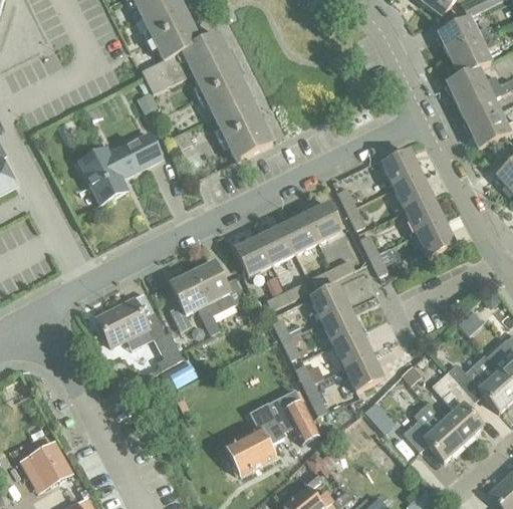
[(0,0),(0,195),(16,186),(2,159),(1,160),(0,157),(0,11),(3,0),(0,0)]
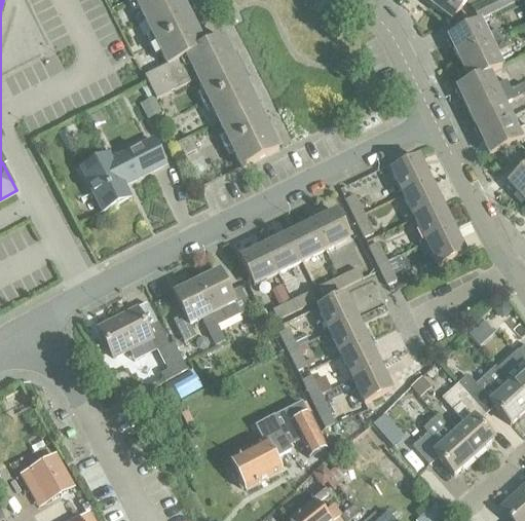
[(207,95),(200,98),(203,103),(210,101),(241,164),(278,146),(269,126),(266,119),(248,83),(244,75),(223,34),(217,37),(204,43),(183,0),(128,0),(129,2),(133,0),(137,0),(155,37),(149,40),(151,46),(157,43),(167,62),(145,73),(149,82),(155,94),(156,97),(197,76),(207,95)]
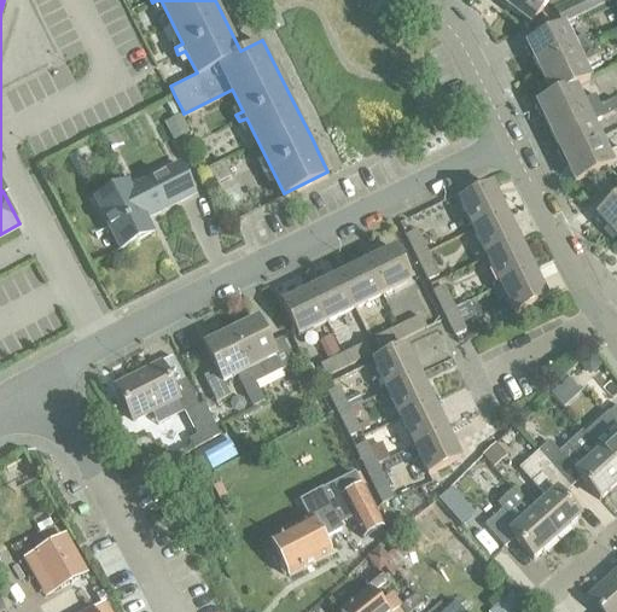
[(510,0),(507,4),(523,16),(522,18),(529,23),(546,0),(510,0)]
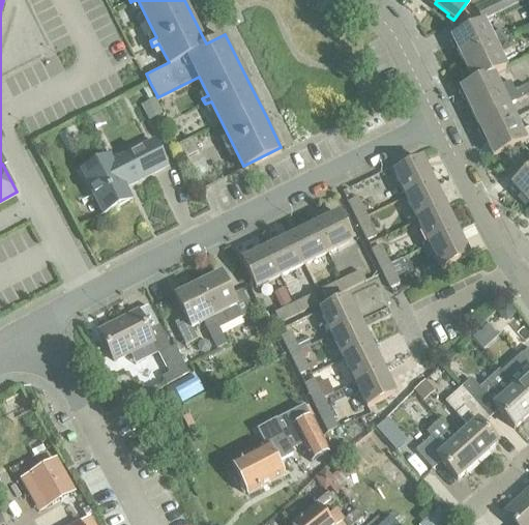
[(475,4),(482,18),(500,9),(519,0),(483,0),(475,4)]
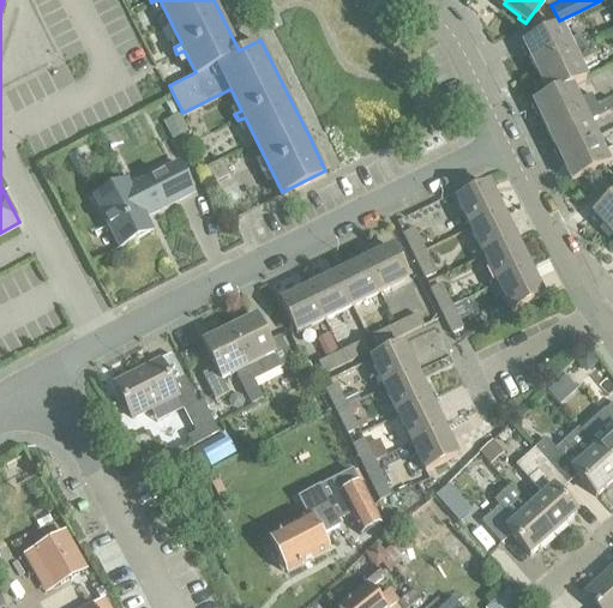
[(528,49),(536,66),(587,41),(582,31),(569,37),(560,22),(521,42),(524,49),(528,49)]
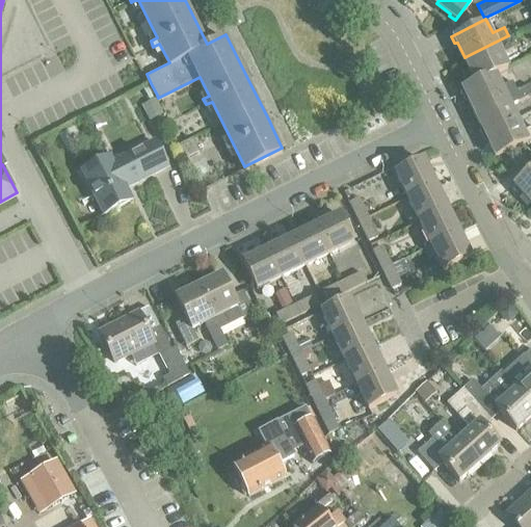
[(470,74),(473,80),(495,71),(508,64),(502,51),(512,46),(508,35),(465,57),(472,73),(470,74)]
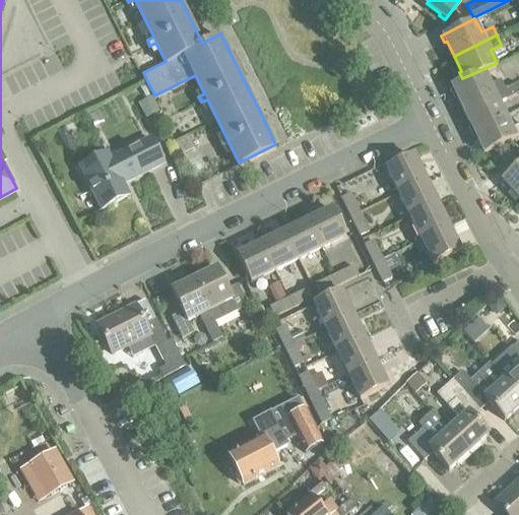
[(455,91),(462,106),(505,85),(501,76),(490,81),(483,69),(462,78),(449,85),(450,85),(453,92),(455,91)]
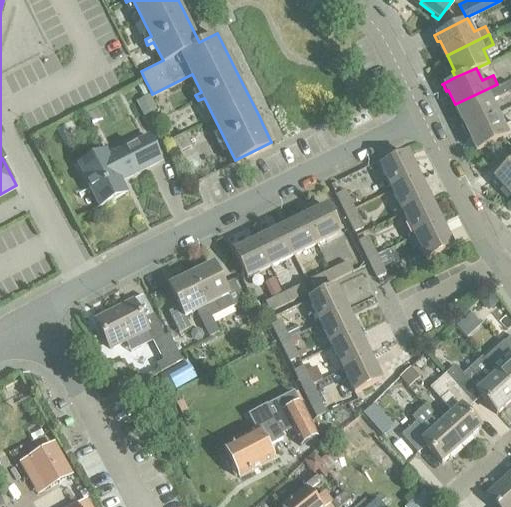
[(460,121),(463,127),(497,111),(491,99),(502,93),(510,89),(510,78),(497,84),(455,104),(463,119),(460,121)]
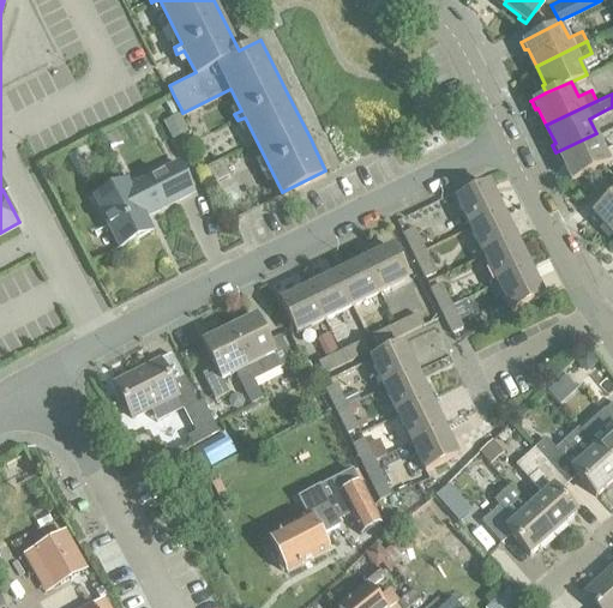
[(174,96),(167,100),(173,113),(180,110),(181,109),(174,96)]
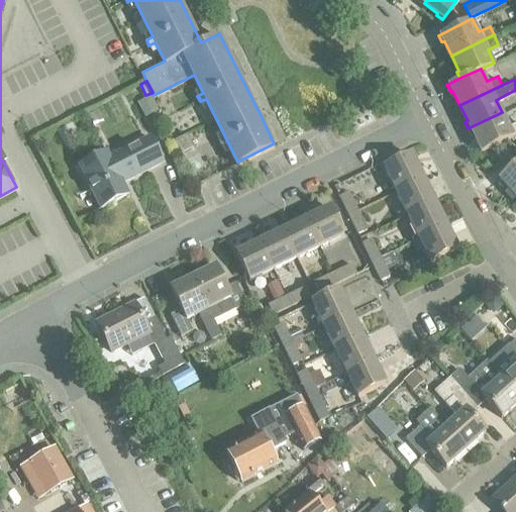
[(145,95),(138,98),(145,114),(159,107),(151,93),(145,95)]
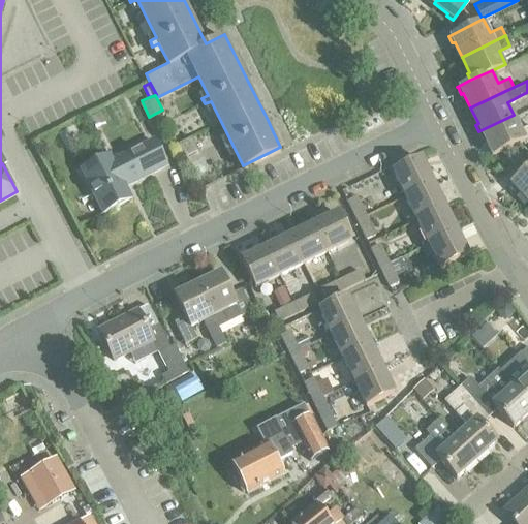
[(514,115),(478,131),(483,139),(485,137),(493,153),(527,135),(527,123),(520,127),(514,115)]
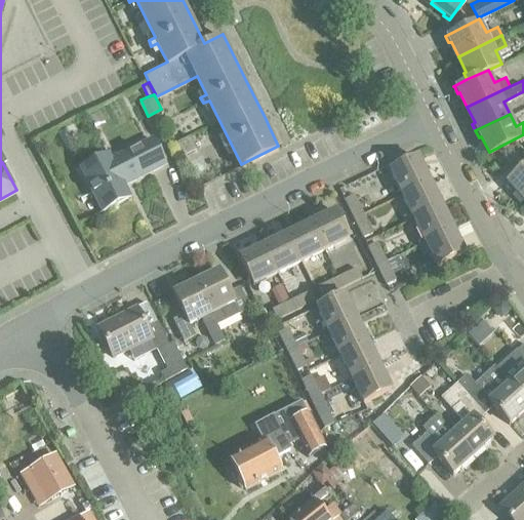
[(177,140),(185,153),(197,147),(191,133),(177,140)]
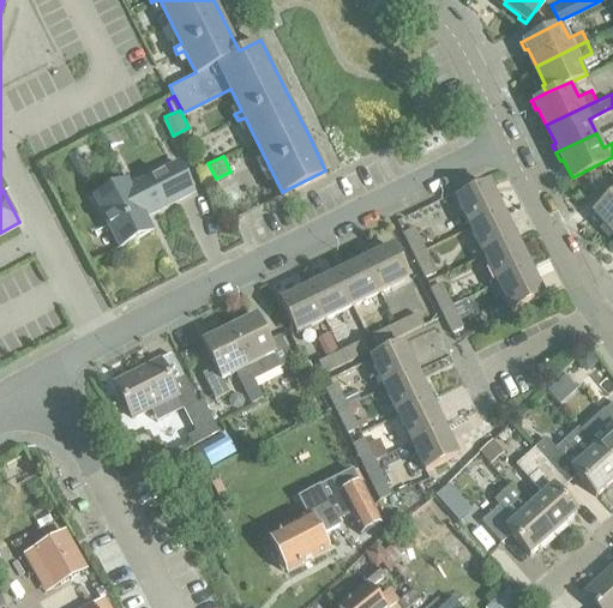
[(162,205),(193,190),(179,160),(130,184),(127,179),(95,194),(120,245),(152,228),(144,212),(161,203),(162,205)]
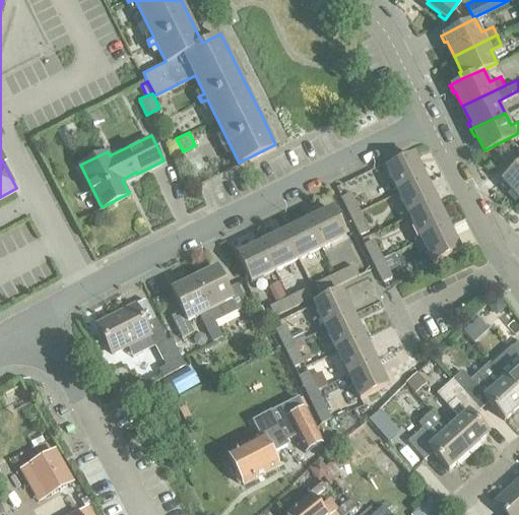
[(508,184),(518,195),(518,146),(511,153),(518,162),(518,164),(501,180),(506,186),(508,184)]
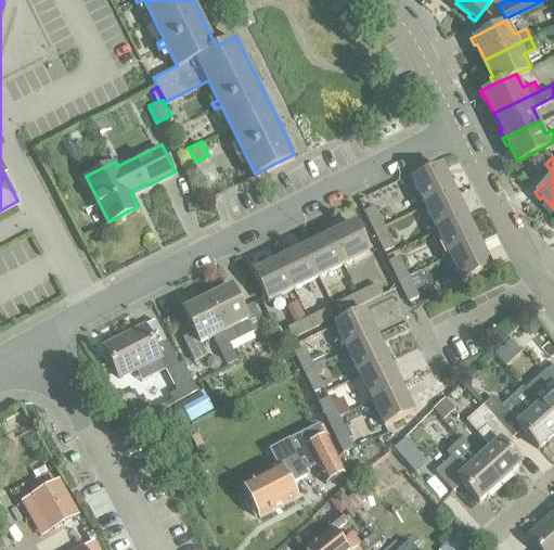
[(413,178),(424,202),(453,188),(441,164),(413,178)]
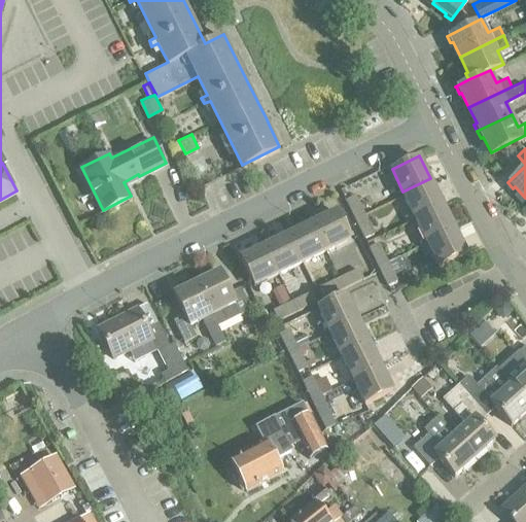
[(402,192),(414,213),(442,200),(430,178),(402,192)]
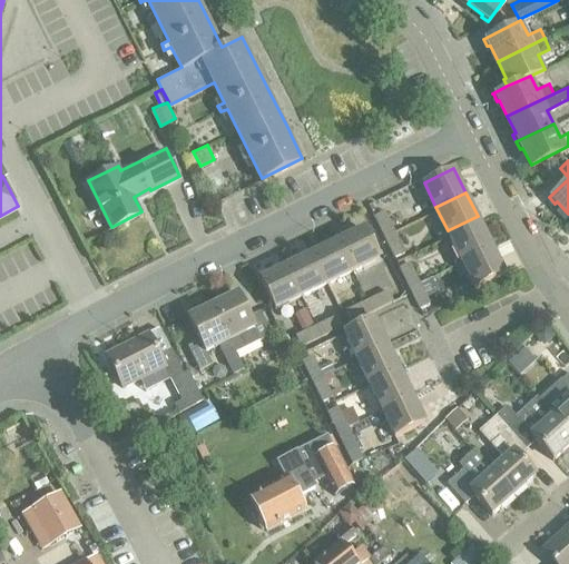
[(375,214),(384,233),(394,227),(385,208),(375,214)]
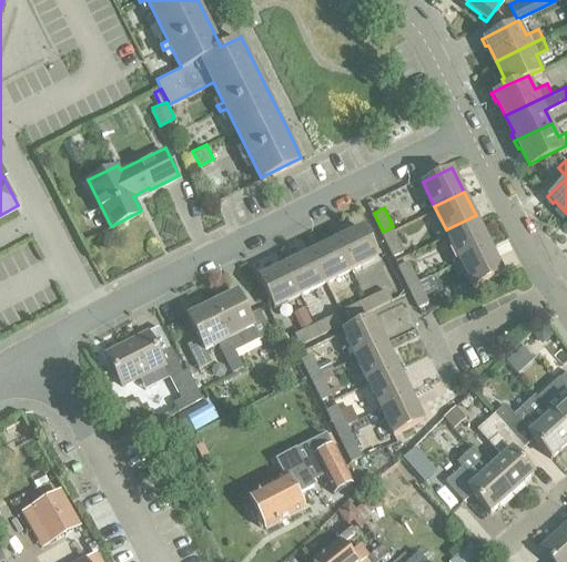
[(446,230),(459,258),(489,243),(476,215),(446,230)]
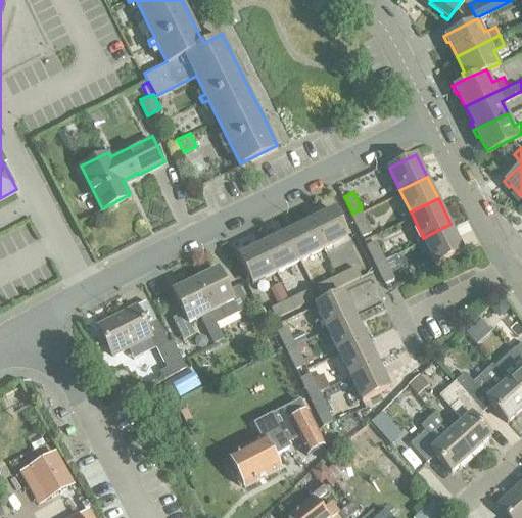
[(334,207),(310,220),(324,246),(347,235),(334,207)]
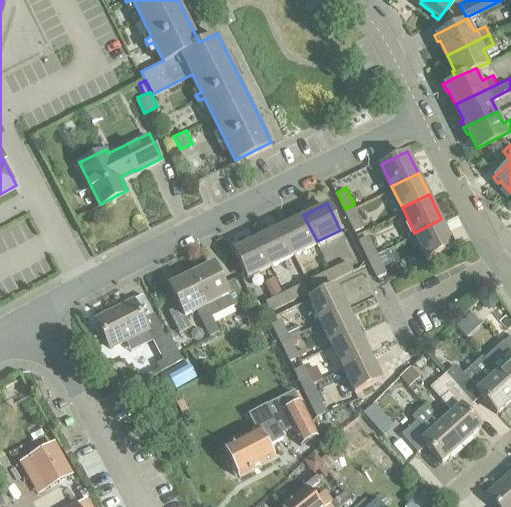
[(354,204),(345,209),(355,229),(364,224),(354,204)]
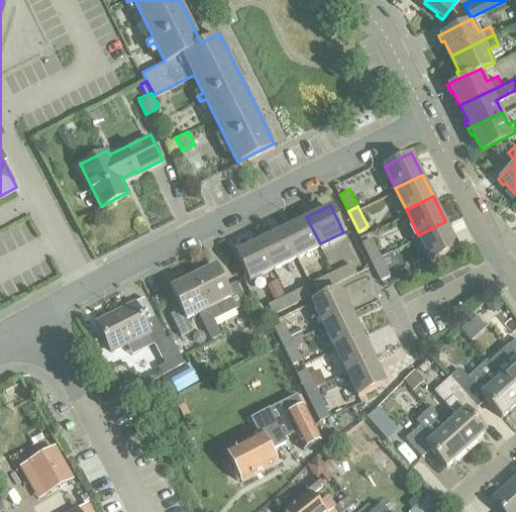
[(306,217),(282,229),(296,256),(320,243),(306,217)]
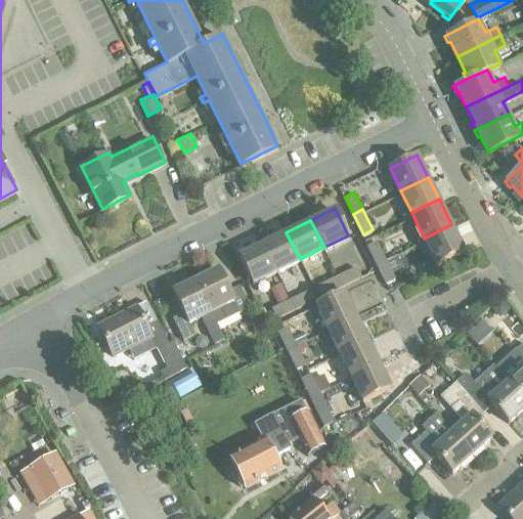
[(451,224),(424,239),(436,263),(464,250),(451,224)]
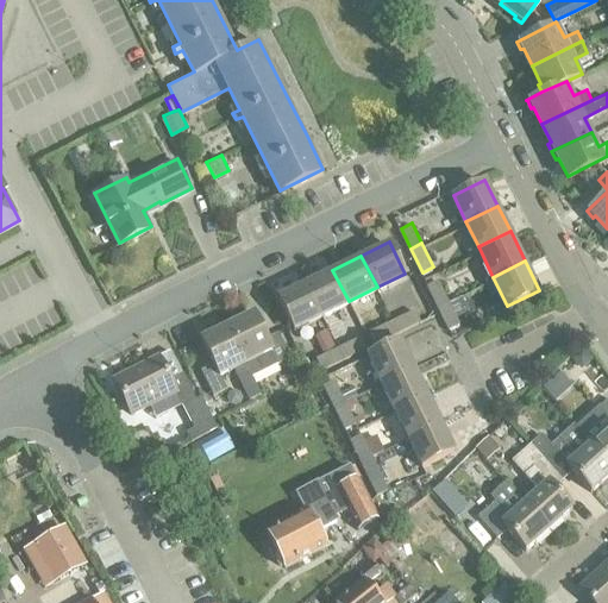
[(332,270),(306,283),(324,313),(349,301),(332,270)]
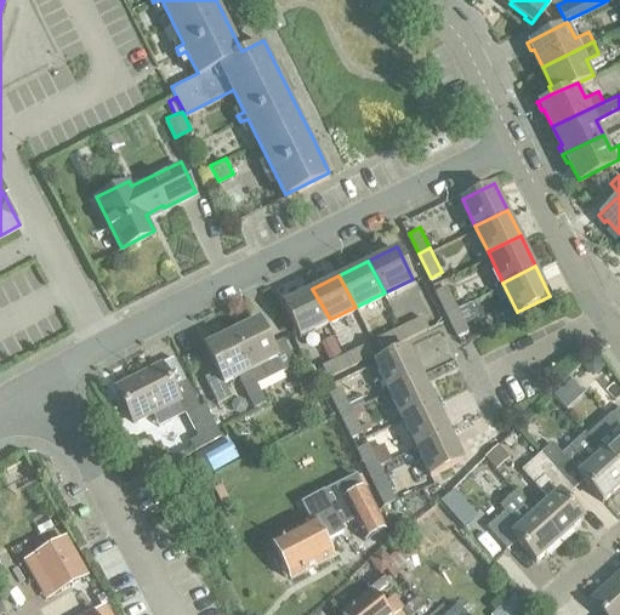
[(436,289),(445,311),(458,305),(447,283),(436,289)]
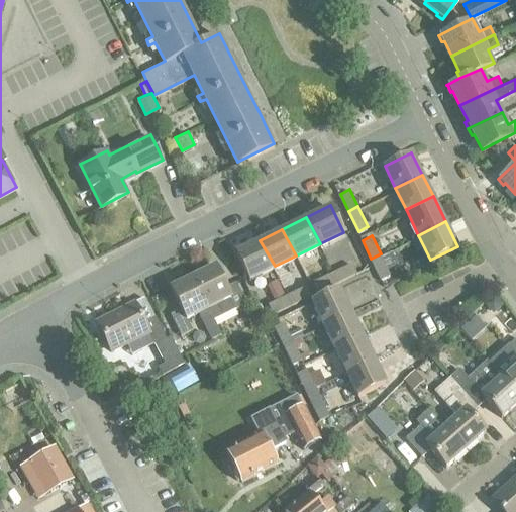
[(275,266),(260,240),(236,251),(249,278),(275,266)]
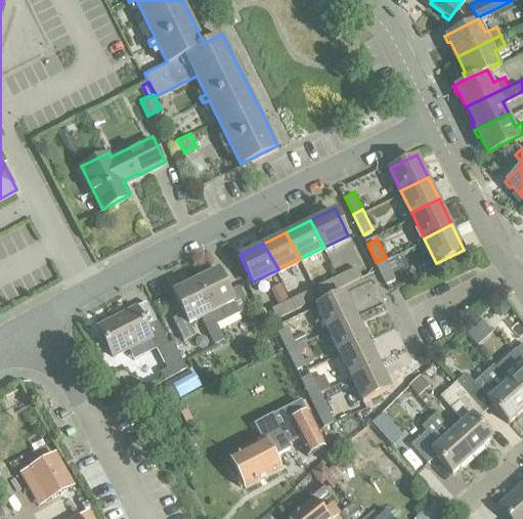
[(386,257),(376,262),(386,282),(395,277),(392,270),(386,257)]
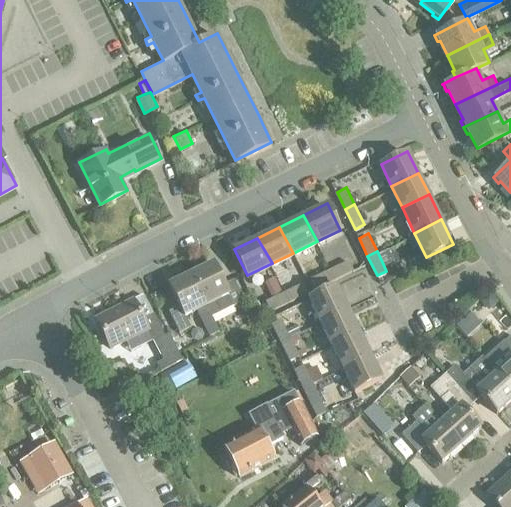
[(348,258),(329,268),(334,277),(353,267),(348,258)]
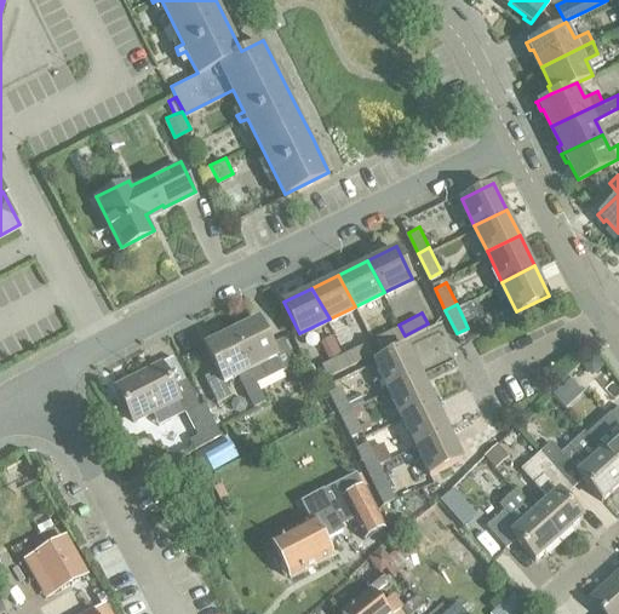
[(250,321),(231,331),(257,380),(268,376),(296,361),(284,336),(270,342),(257,314),(248,319),(250,321)]
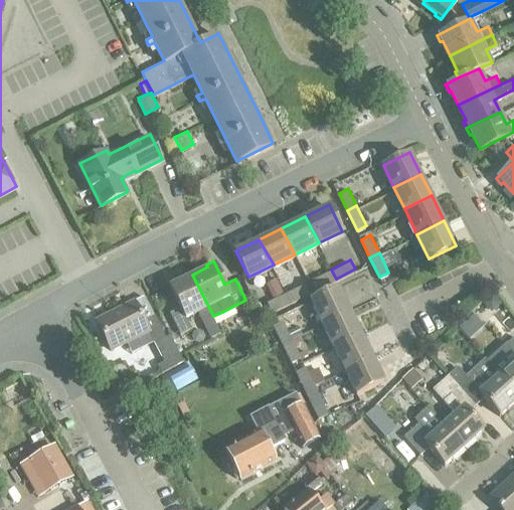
[(336,279),(331,270),(321,275),(313,278),(318,288),(336,279)]
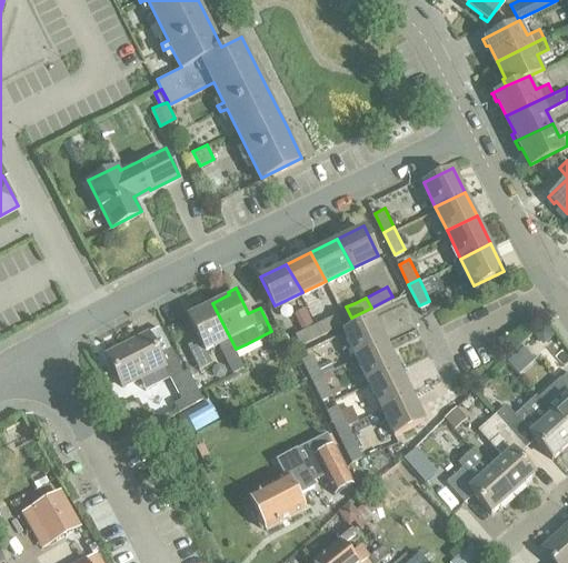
[(236,349),(212,303),(196,311),(195,308),(187,312),(199,338),(188,343),(199,367),(212,361),(206,349),(219,342),(233,371),(243,367),(236,349)]
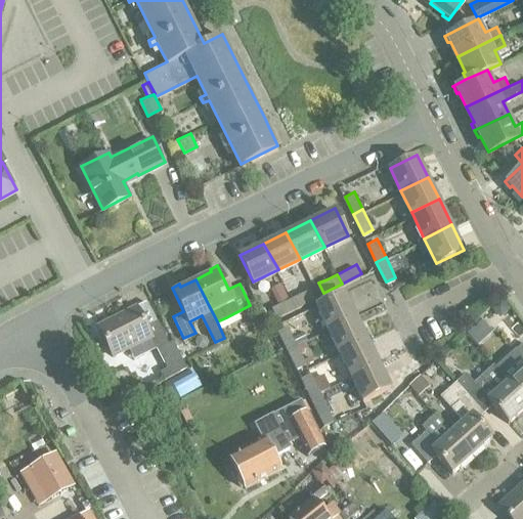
[(310,288),(292,297),(296,306),(314,297),(310,288)]
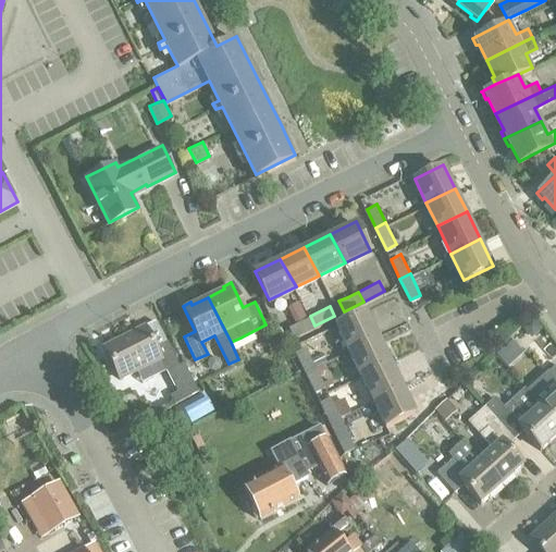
[(336,323),(349,350),(378,335),(366,309),(336,323)]
